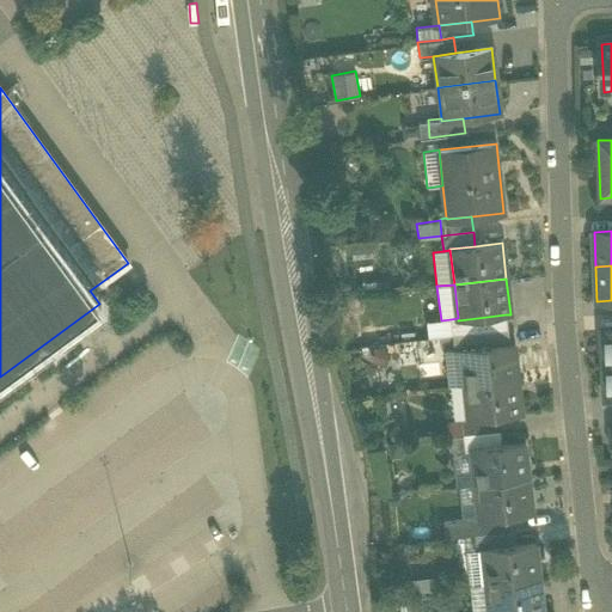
[(451,319),(452,335),(507,329),(506,314),(458,320),(458,318),(451,319)]
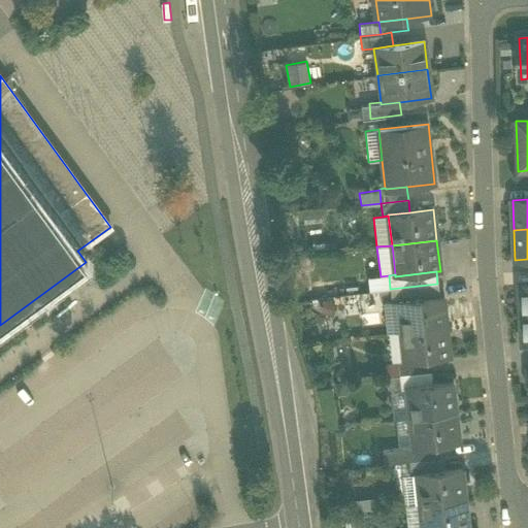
[(368,291),(390,289),(389,275),(381,276),(367,277),(368,291)]
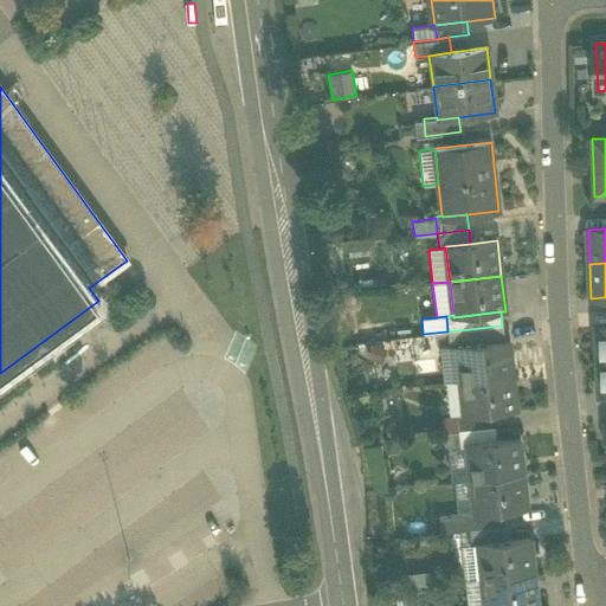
[(503,340),(502,326),(447,331),(450,346),(450,347),(456,346),(503,340)]
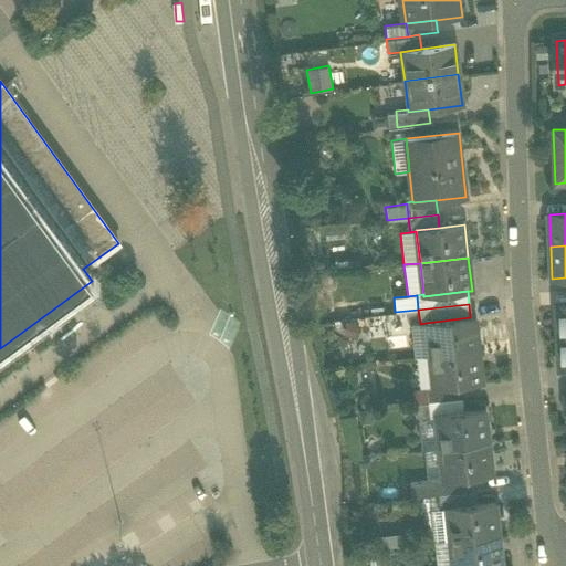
[(416,357),(430,356),(478,350),(474,317),(470,317),(426,323),(420,324),(420,323),(412,324),(416,357)]
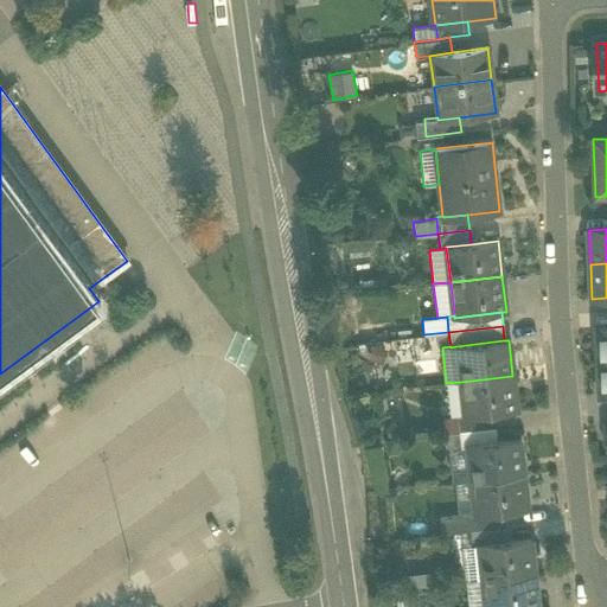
[(388,349),(372,343),(368,358),(383,364),(388,349)]
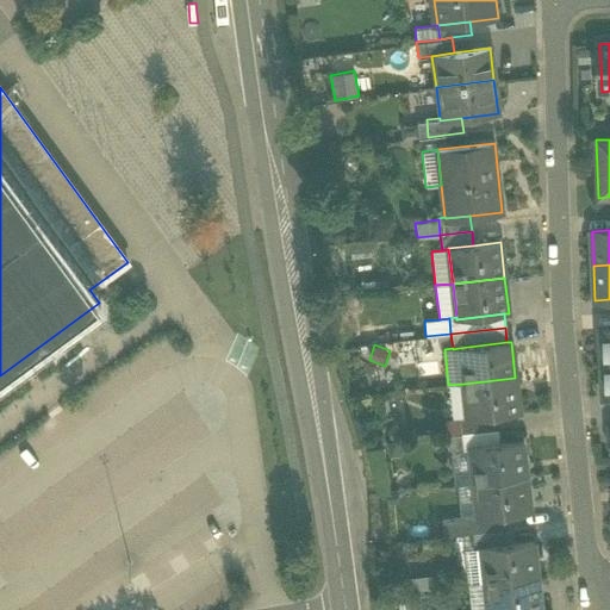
[(520,412),(515,378),(464,384),(467,417),(467,418),(496,415),(520,412)]
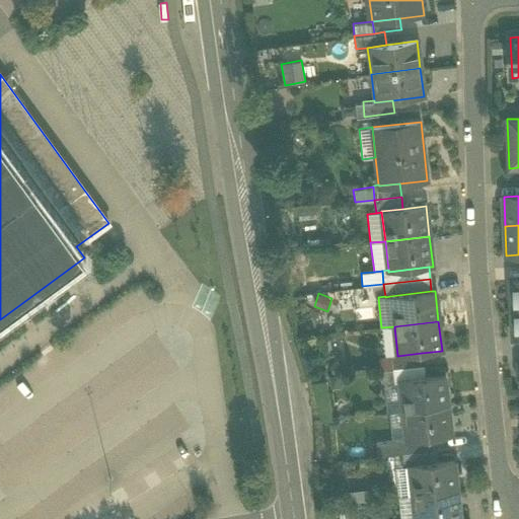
[(394,326),(381,327),(385,356),(391,355),(397,355),(394,326)]
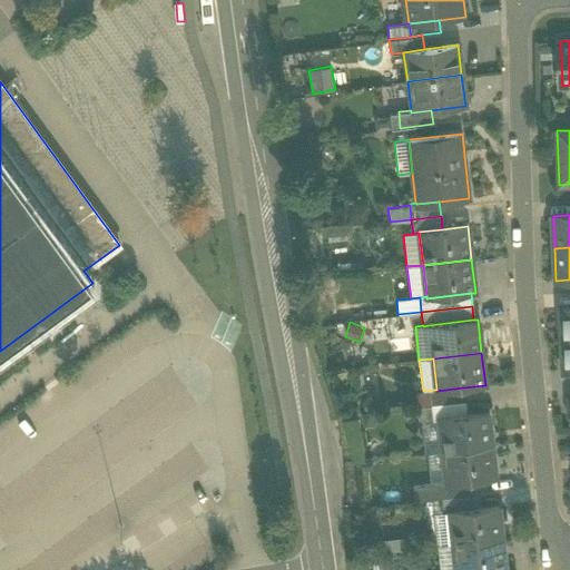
[(430,390),(431,405),(464,401),(463,387),(436,391),(436,390),(430,390)]
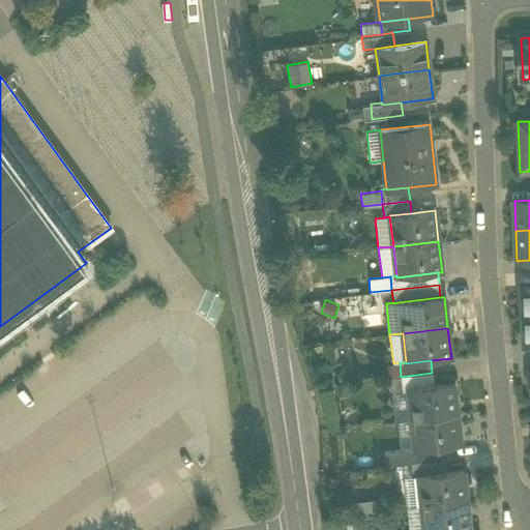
[(389,378),(401,377),(400,362),(393,363),(385,364),(387,379),(389,378)]
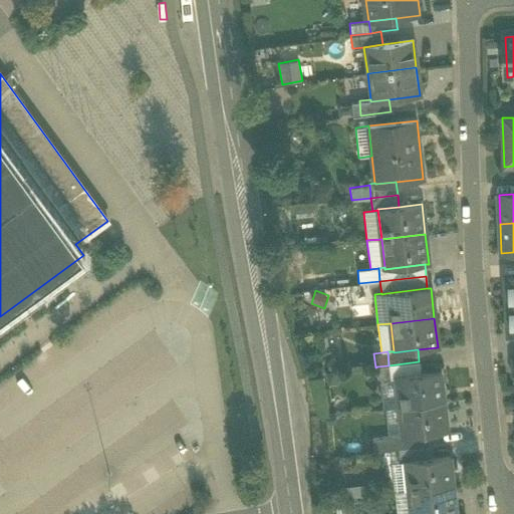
[(421,373),(419,361),(389,365),(391,378),(396,377),(396,376),(421,373)]
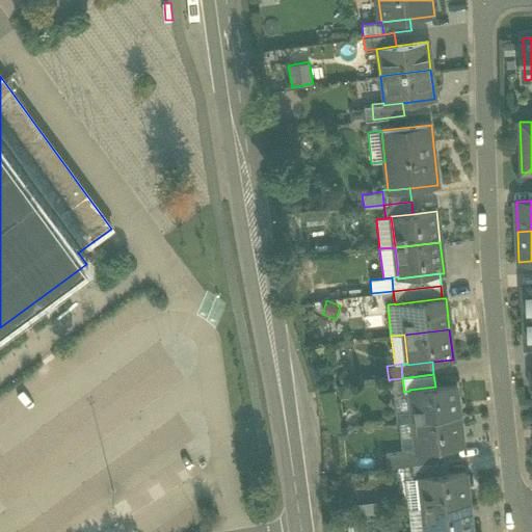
[(404,392),(402,378),(391,379),(388,387),(394,393),(404,392)]
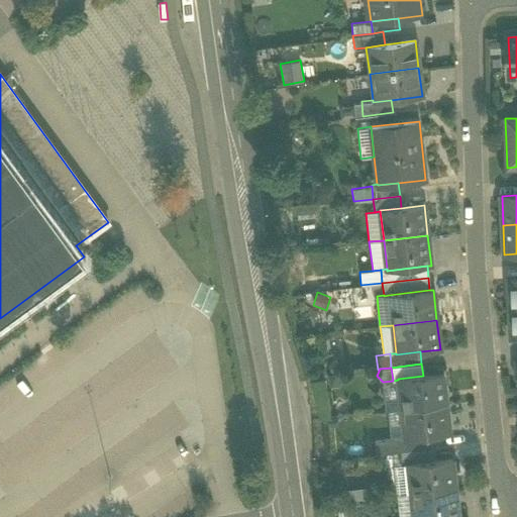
[(398,380),(402,409),(446,404),(442,374),(423,376),(398,379),(398,380)]
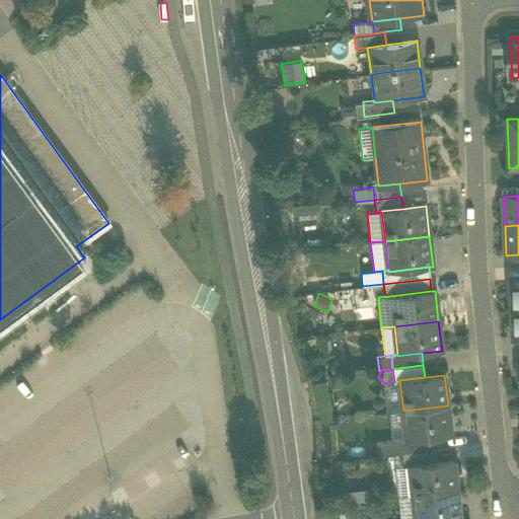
[(388,412),(403,411),(399,381),(394,382),(384,383),(386,412),(388,412)]
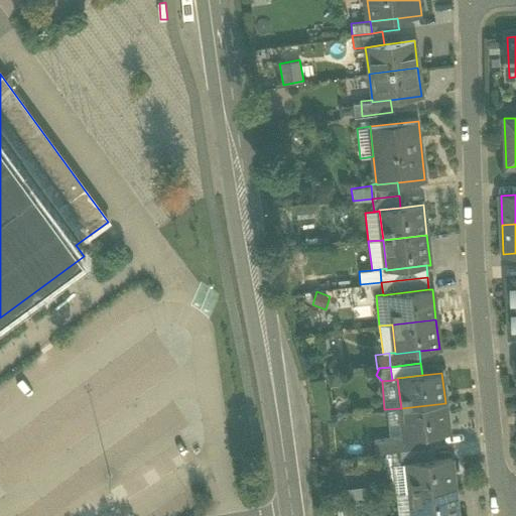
[(448,433),(445,403),(401,408),(404,436),(404,438),(428,435),(448,433)]
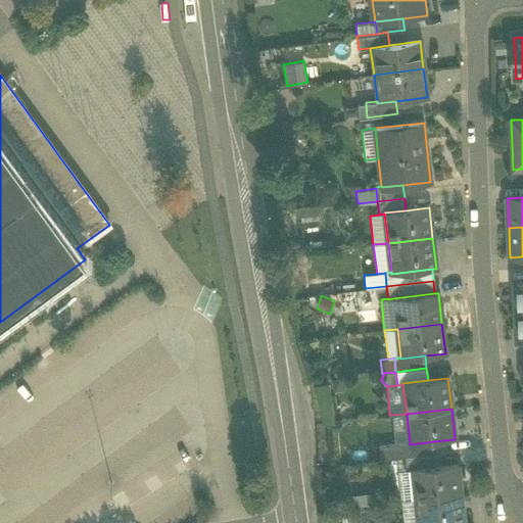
[(394,444),(403,443),(410,442),(407,414),(391,415),(394,444)]
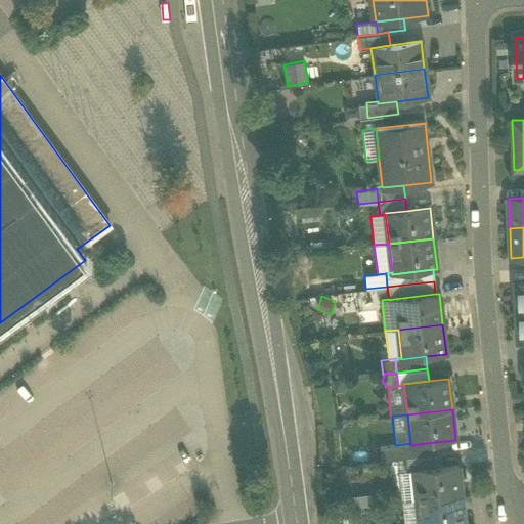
[(404,444),(406,457),(437,454),(435,442),(410,445),(410,443),(404,444)]
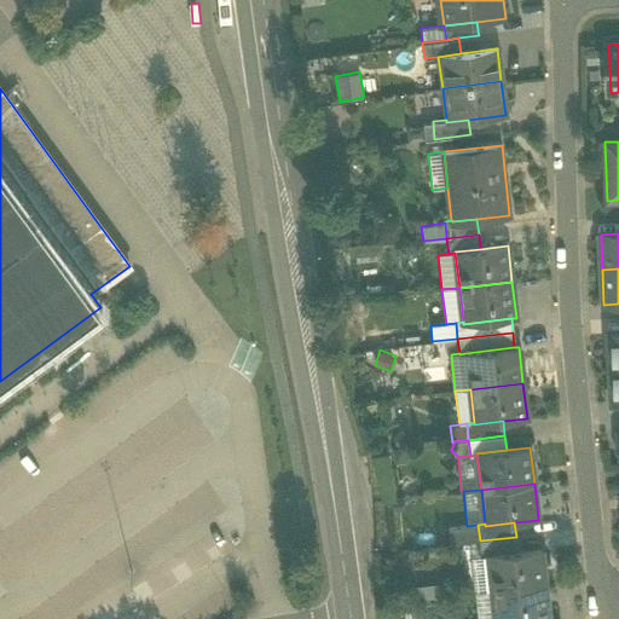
[(450,543),(480,541),(478,525),(467,526),(449,527),(450,543)]
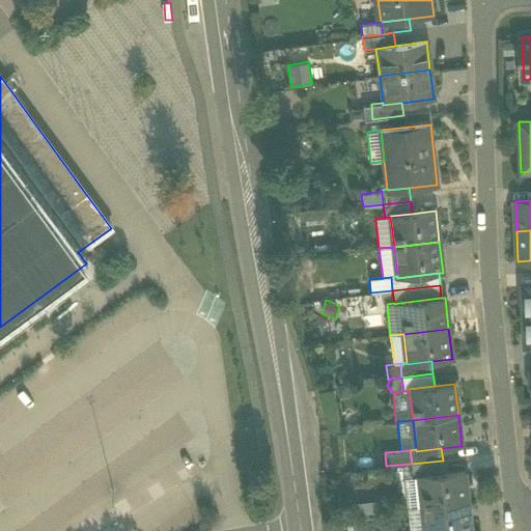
[(444,473),(443,460),(412,464),(413,478),(419,477),(418,475),(444,473)]
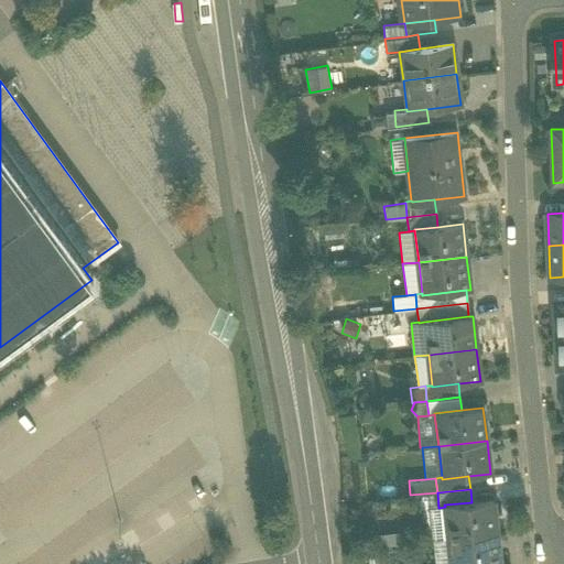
[(445,507),(448,538),(497,532),(492,500),(472,502),(444,505),(445,507)]
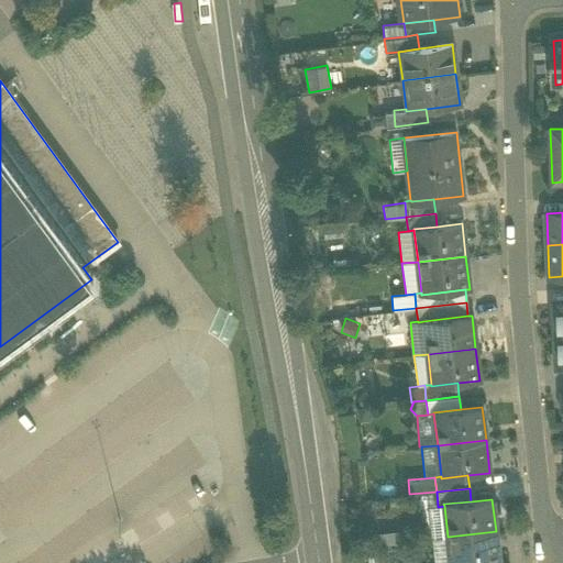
[(432,539),(448,537),(444,506),(438,507),(429,508),(432,539)]
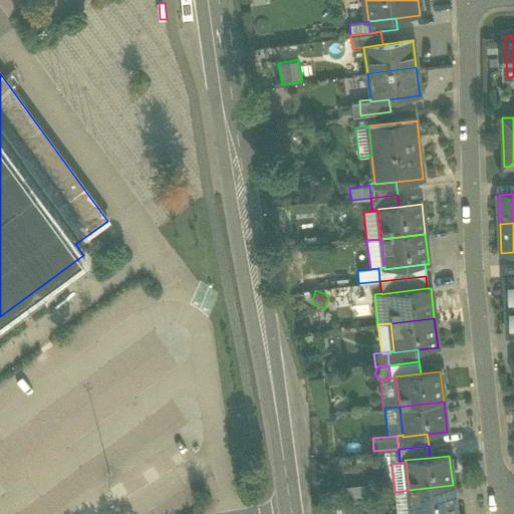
[(344,486),(345,497),(364,496),(363,484),(344,486)]
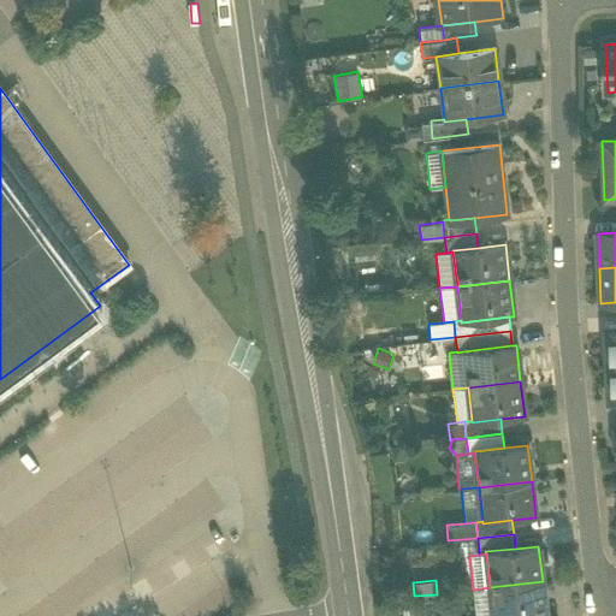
[(545,615),(543,581),(490,587),(492,615),(545,615)]
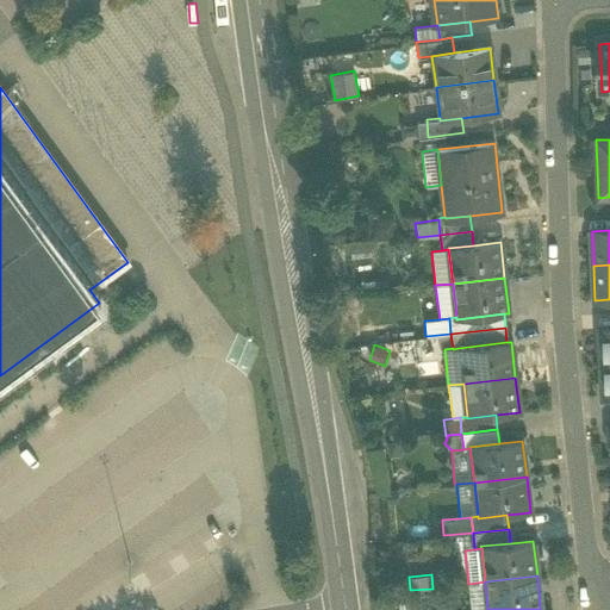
[(487,609),(485,582),(468,584),(471,609),(487,609)]
